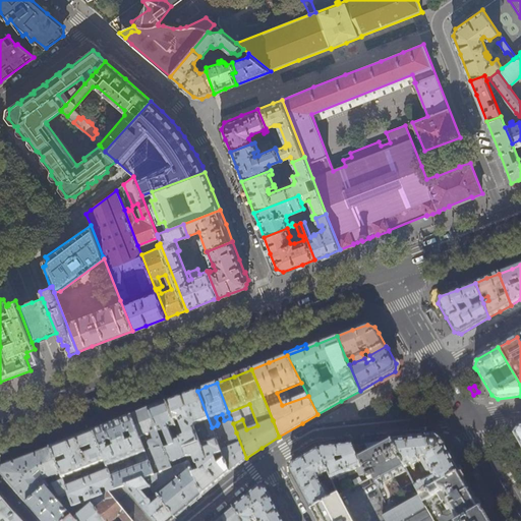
[(199,442),(194,428),(195,424),(205,421),(211,438),(212,438),(215,437),(212,427),(197,391),(187,394),(167,402),(176,426),(179,435),(184,448),(199,442)]
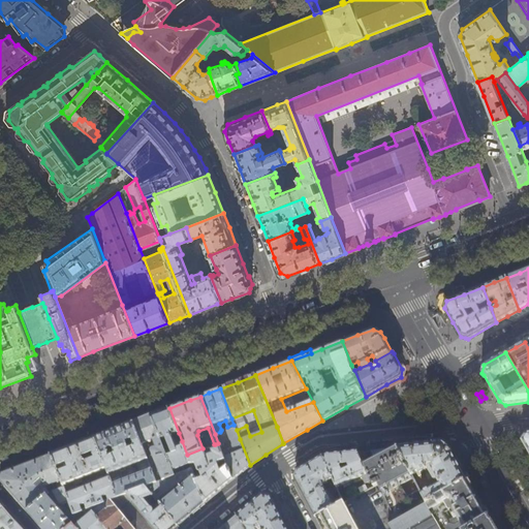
[(187,455),(182,441),(176,443),(173,435),(179,433),(169,408),(160,412),(151,415),(173,471),(190,464),(187,455)]
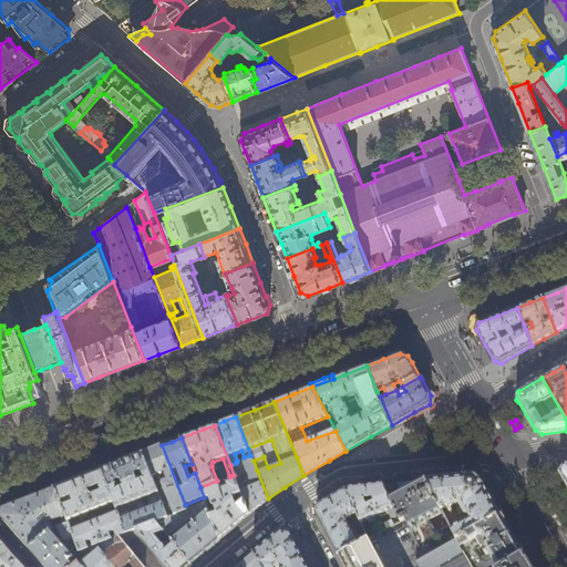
[(167,517),(186,511),(185,505),(162,445),(154,449),(143,453),(167,517)]
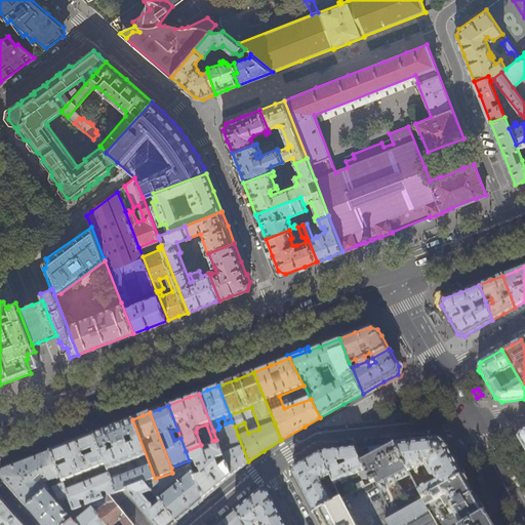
[(126,490),(144,483),(155,479),(132,419),(114,427),(94,434),(117,493),(126,490)]
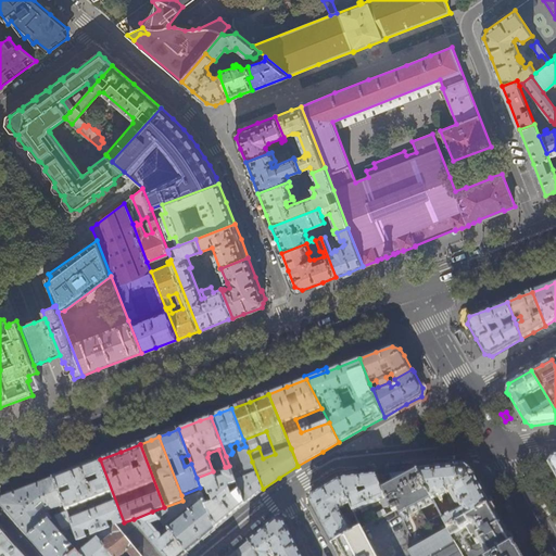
[(252,462),(249,452),(248,450),(239,453),(245,470),(248,470),(250,475),(236,481),(244,504),(255,495),(263,489),(252,462)]
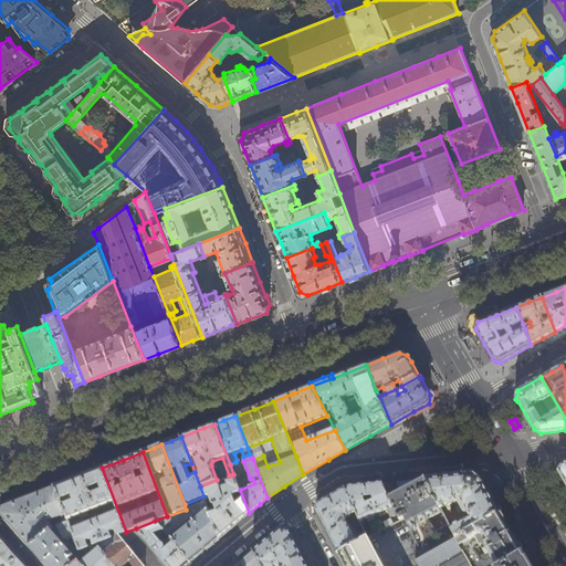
[(126,532),(102,468),(80,477),(55,486),(69,522),(74,535),(80,551),(88,546),(86,541),(91,540),(93,545),(96,544),(113,537),(111,532),(115,530),(118,535),(126,532)]
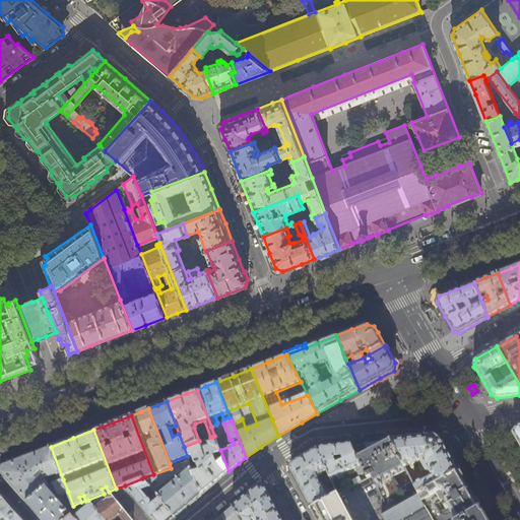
[(229,471),(220,450),(214,436),(211,437),(213,441),(208,442),(209,446),(205,448),(202,447),(199,441),(184,447),(187,456),(189,461),(189,462),(193,460),(195,465),(197,464),(197,466),(198,468),(196,468),(198,471),(193,473),(201,495),(217,480),(229,471)]
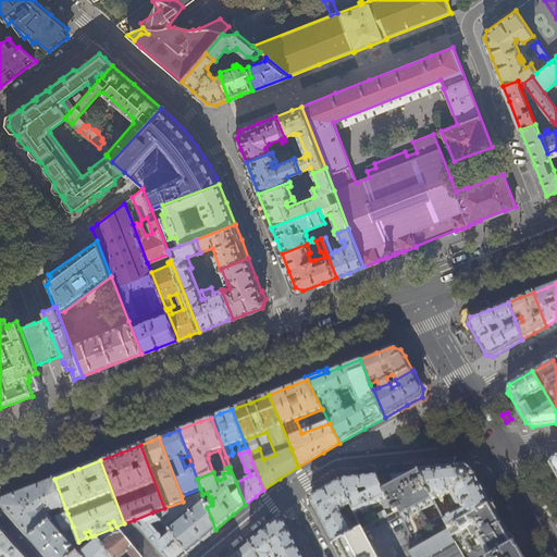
[(492,505),(471,470),(468,468),(463,467),(448,468),(419,471),(429,489),(429,490),(434,500),(441,497),(442,499),(454,493),(456,497),(455,500),(457,505),(460,506),(462,509),(444,520),(448,529),(492,505)]
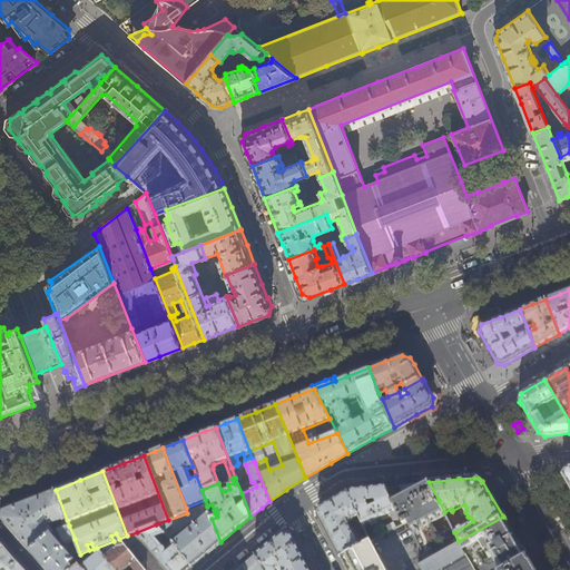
[(419,488),(415,489),(413,484),(396,485),(402,497),(396,500),(392,502),(400,518),(402,524),(409,522),(413,531),(430,523),(445,516),(444,512),(439,501),(439,500),(429,482),(419,488)]
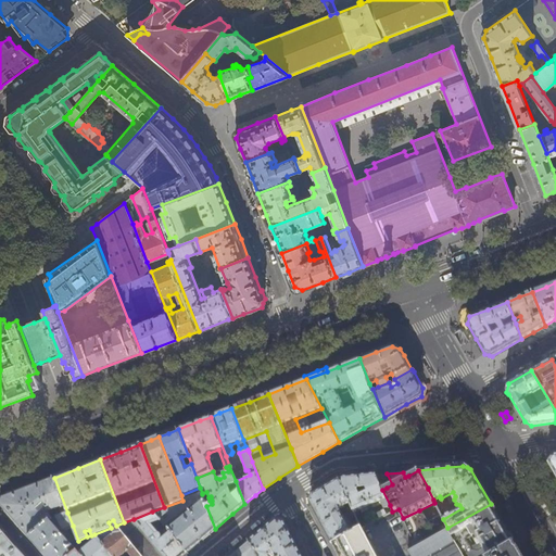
[(390,505),(382,490),(377,475),(359,477),(341,479),(339,480),(350,504),(354,513),(361,509),(362,513),(368,509),(367,506),(380,501),(383,508),(390,505)]
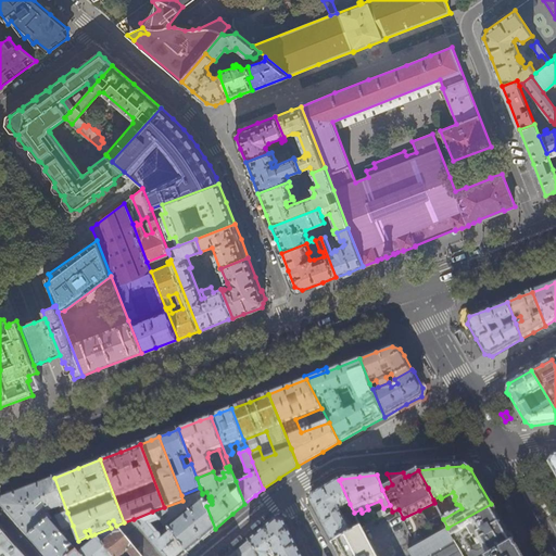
[(67,513),(54,478),(29,487),(3,497),(0,504),(17,525),(23,531),(29,538),(49,519),(50,519),(52,518),(47,512),(57,508),(59,513),(57,514),(58,516),(67,513)]
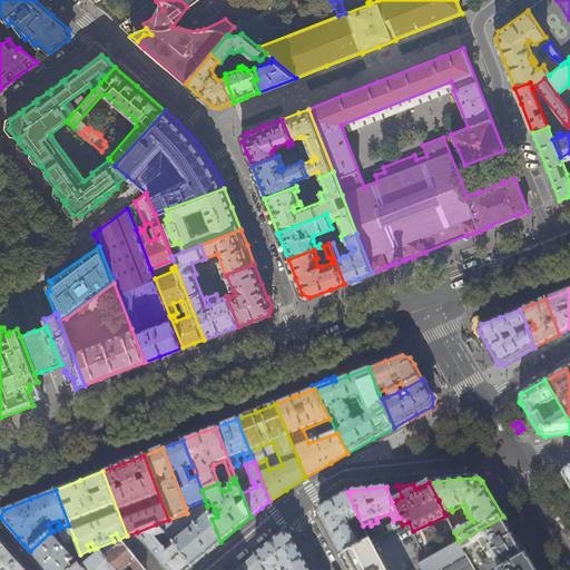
[(359,517),(347,492),(337,498),(322,507),(320,514),(327,530),(342,557),(343,557),(362,547),(357,538),(356,539),(355,538),(359,536),(353,524),(351,524),(350,524),(347,522),(359,517)]
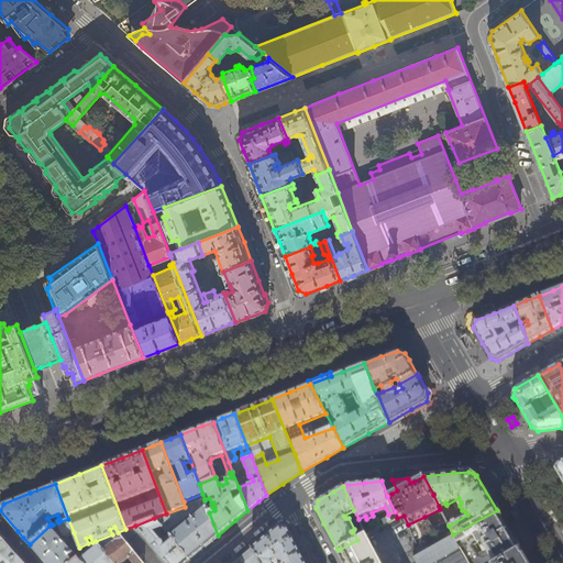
[(203,547),(218,536),(209,512),(205,500),(205,499),(185,507),(166,514),(154,518),(159,526),(166,533),(195,511),(198,516),(170,539),(173,540),(188,560),(203,547)]
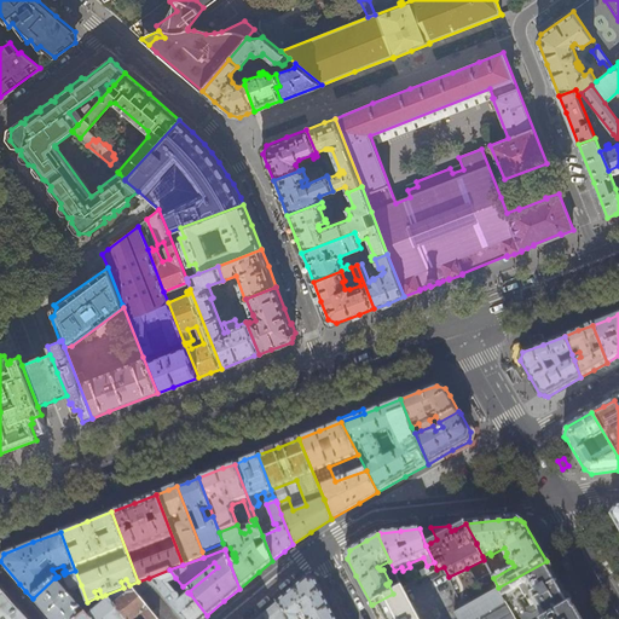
[(543,618),(571,603),(559,582),(547,561),(498,588),(460,609),(453,613),(456,618),(543,618)]
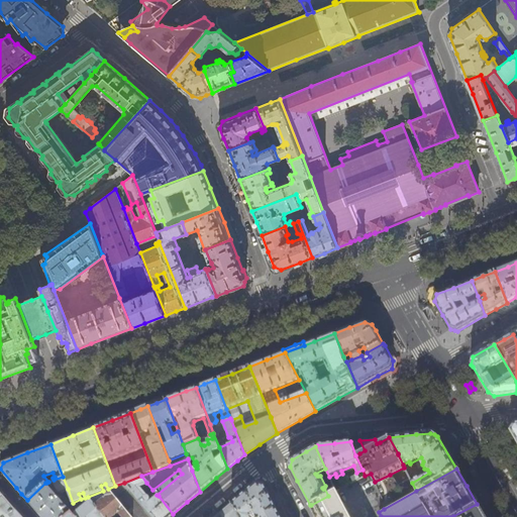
[(390,475),(375,482),(383,500),(381,502),(384,509),(416,491),(412,483),(410,479),(397,484),(390,475)]
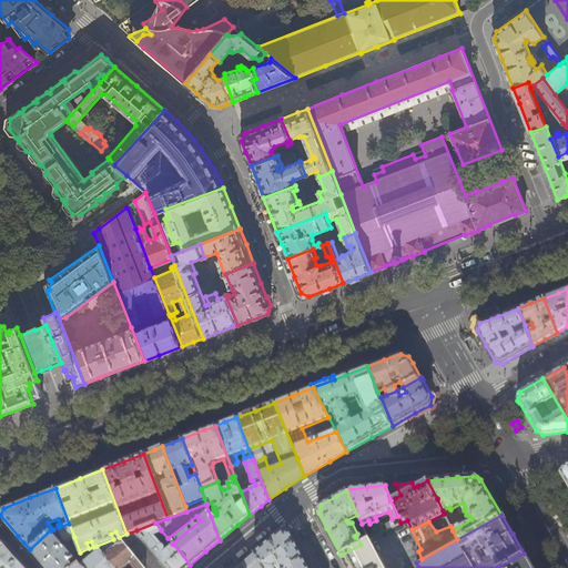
[(185,567),(190,565),(174,545),(165,553),(164,551),(165,548),(165,547),(164,546),(163,546),(162,546),(153,535),(161,530),(155,523),(137,530),(168,567),(185,567)]
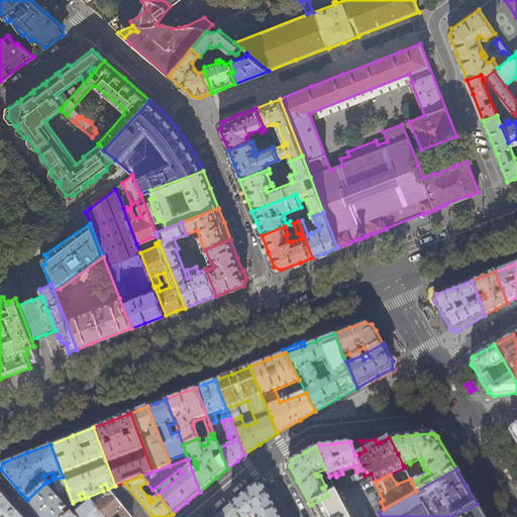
[(68,489),(63,477),(54,480),(53,481),(58,491),(60,492),(68,489)]
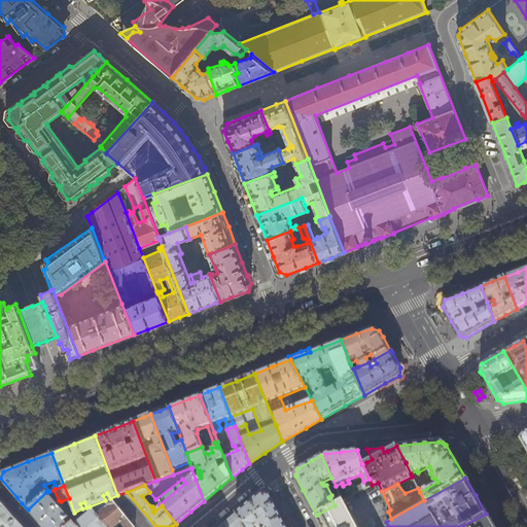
[(69,517),(47,492),(46,492),(28,510),(39,523),(42,526),(67,526),(73,522),(69,518),(69,517)]
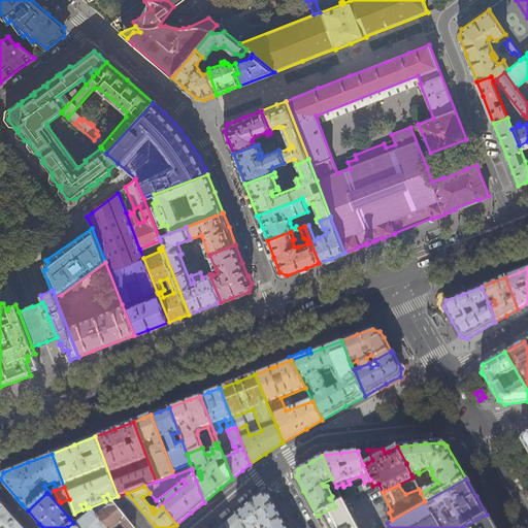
[(156,527),(127,493),(118,496),(110,499),(133,527),(156,527)]
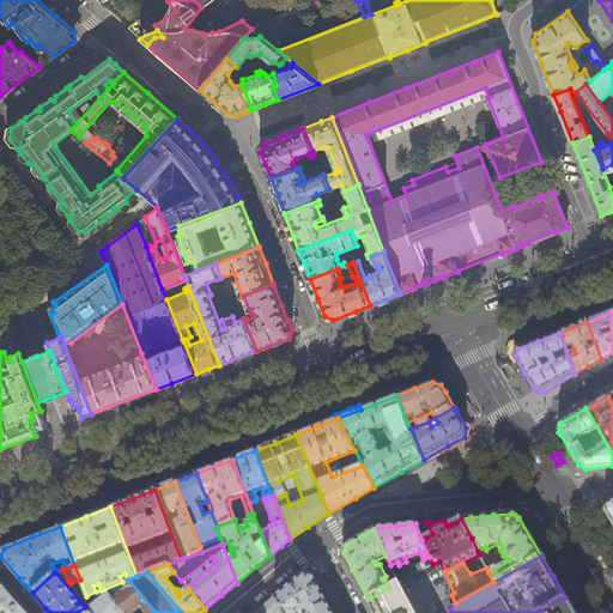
[(333,612),(326,598),(314,575),(304,572),(290,584),(275,598),(283,612),(333,612)]
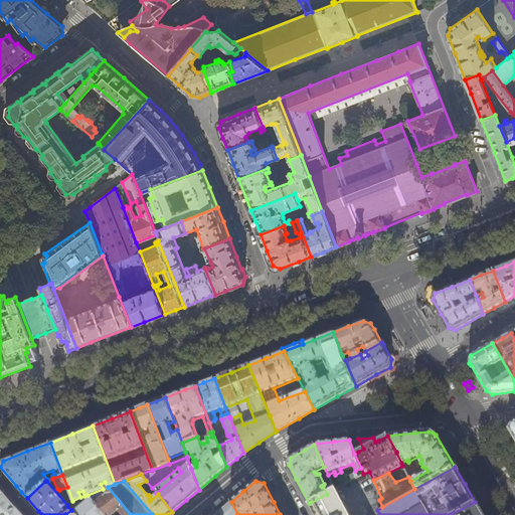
[(130,514),(108,487),(103,489),(88,495),(104,514),(113,514),(119,511),(122,514),(130,514)]
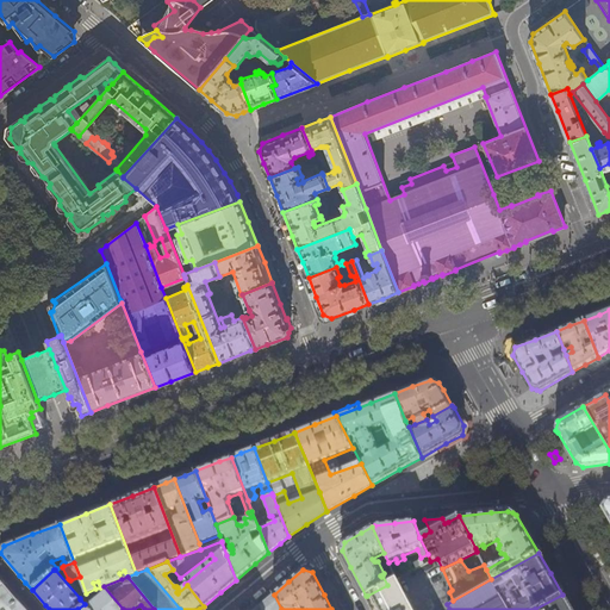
[(412,609),(397,579),(396,580),(387,585),(367,596),(374,609),(412,609)]
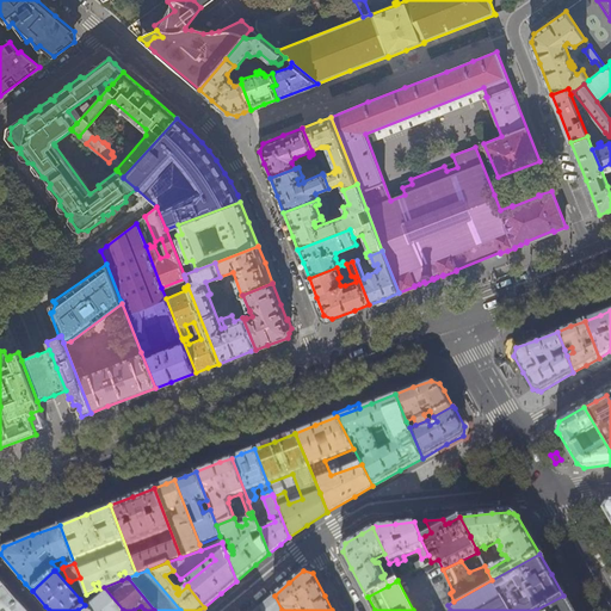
[(0,610),(6,610),(18,602),(5,587),(4,586),(0,587),(0,610)]
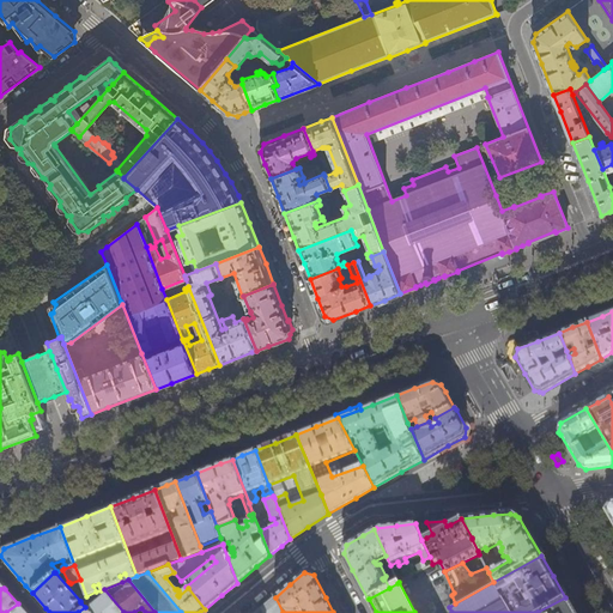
[(123,612),(104,589),(101,590),(96,592),(86,596),(80,601),(80,602),(85,607),(89,612),(123,612)]
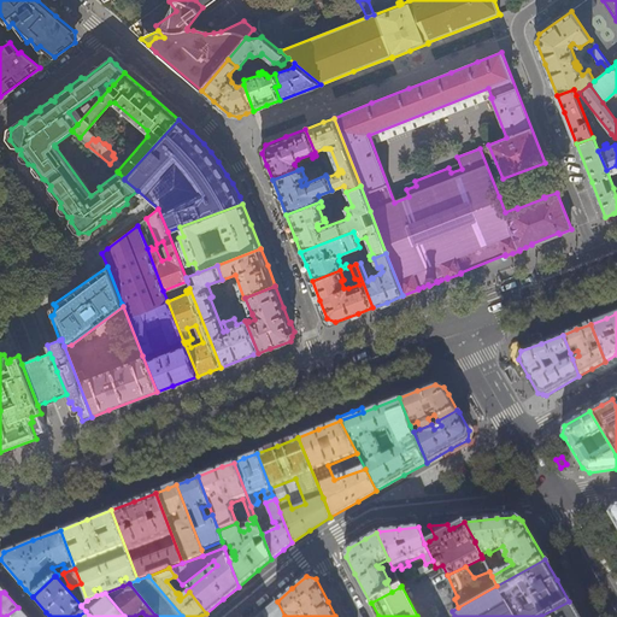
[(285,616),(277,601),(264,612),(258,616),(285,616)]
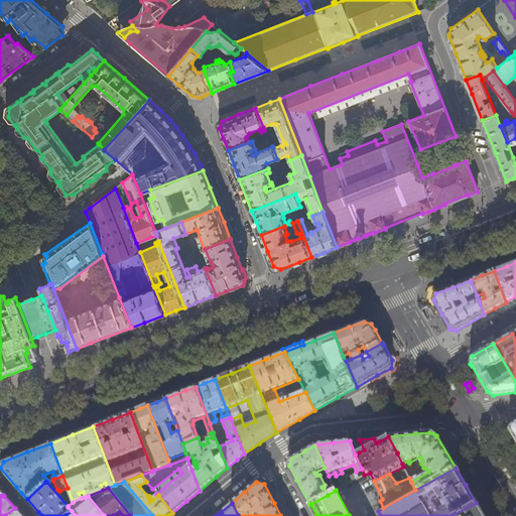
[(478,506),(476,503),(453,515),(484,515),(481,511),(478,506)]
